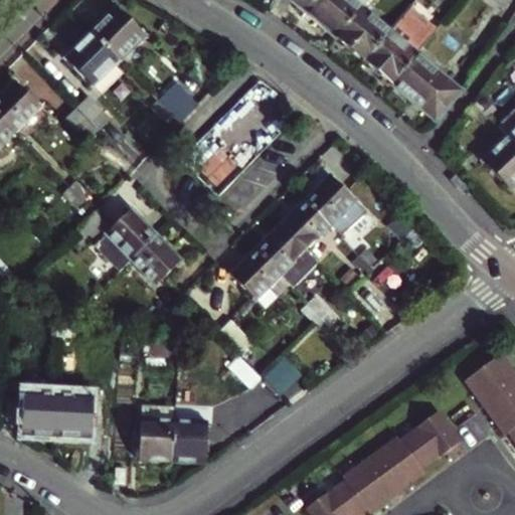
[(355,0),(293,0),(335,36),(337,37),(363,6),(355,0)]
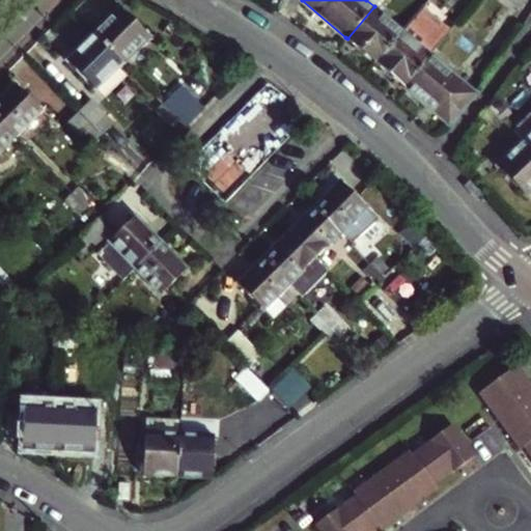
[(506,0),(518,9),(526,0),(506,0)]
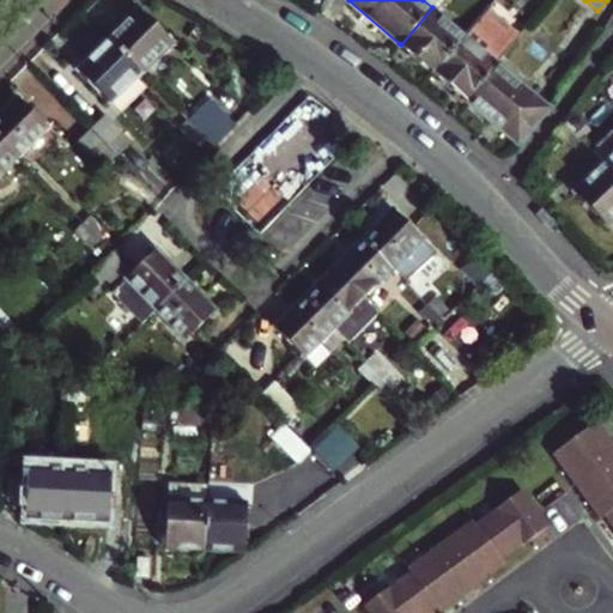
[(139,7),(108,37),(141,72),(173,42),(139,7)]
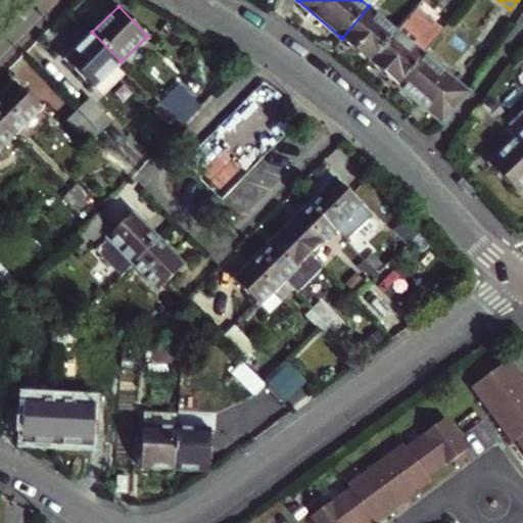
[(342,38),(370,61),(396,30),(370,7),(369,6),(342,38)]
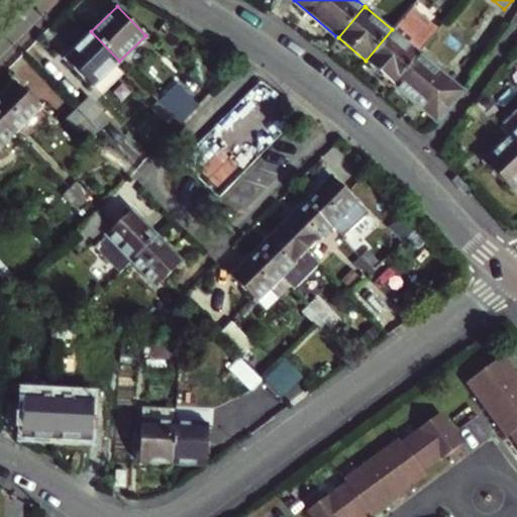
[(405,14),(400,19),(421,37),(426,31),(405,14)]
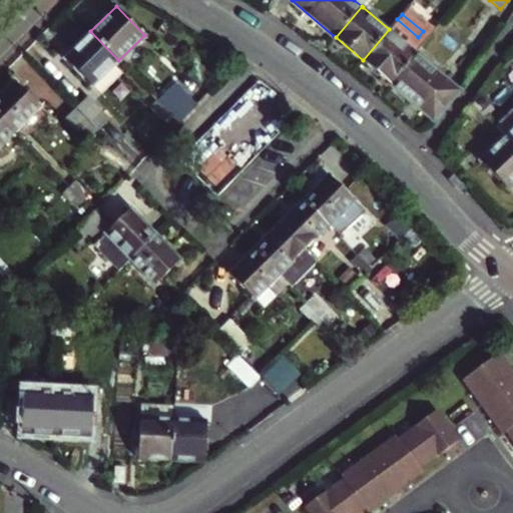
[(363,60),(391,82),(416,52),(429,36),(423,31),(418,37),(397,19),(389,29),(363,60)]
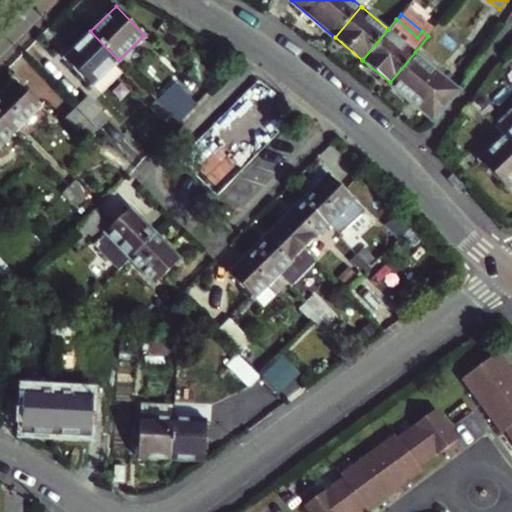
[(93,85),(118,60),(90,31),(64,57),(93,85)]
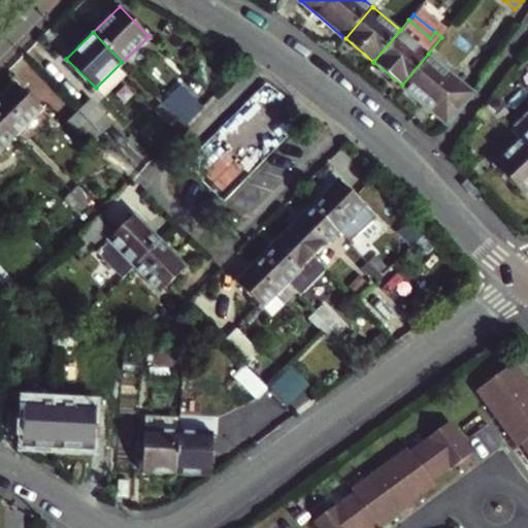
[(402,85),(449,124),(475,93),(428,54),(402,85)]
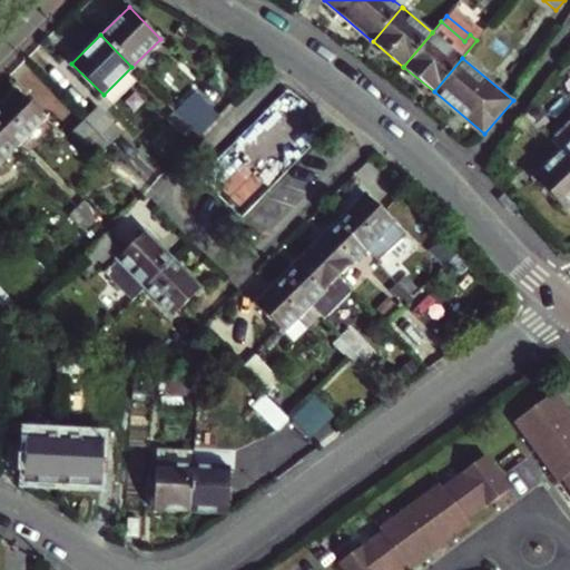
[(17,90),(0,106),(0,129),(16,146),(43,118),(17,90)]
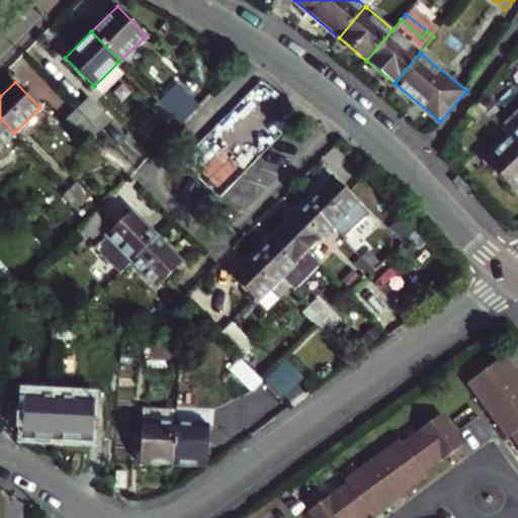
[(177,87),(160,102),(172,113),(170,115),(180,126),(198,108),(177,87)]
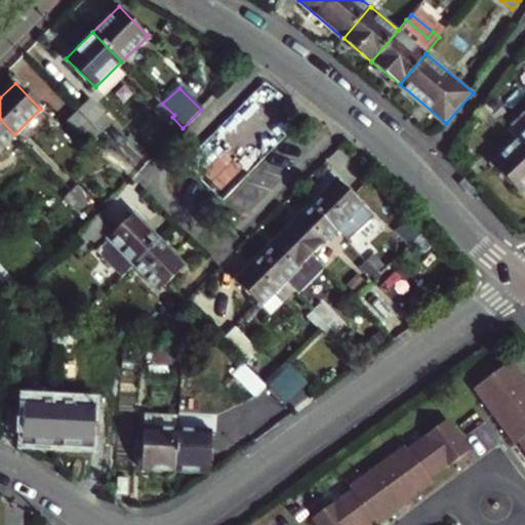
[(90,97),(78,109),(99,130),(111,119),(90,97)]
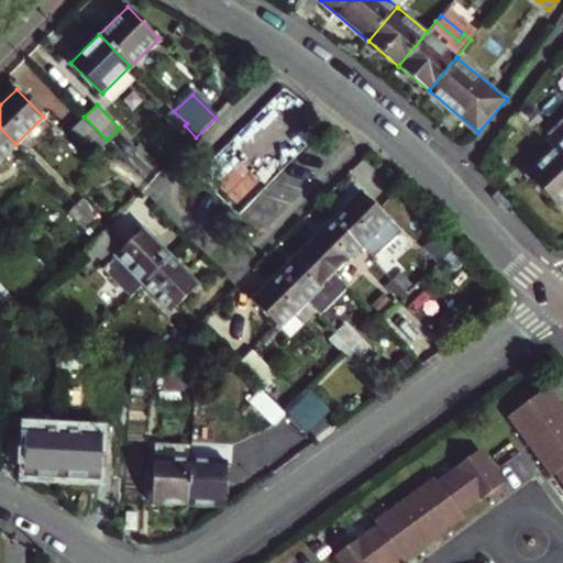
[(521,111),(536,125),(542,119),(527,105),(521,111)]
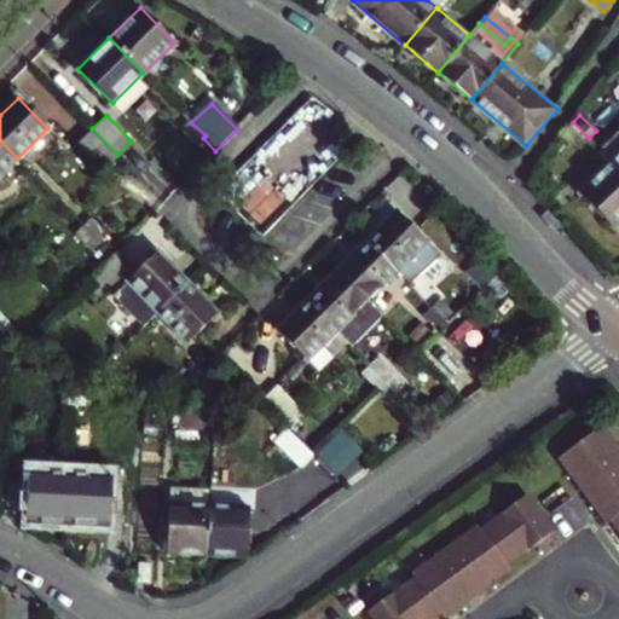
[(191,122),(190,120),(183,128),(197,143),(203,138),(206,136),(191,122)]
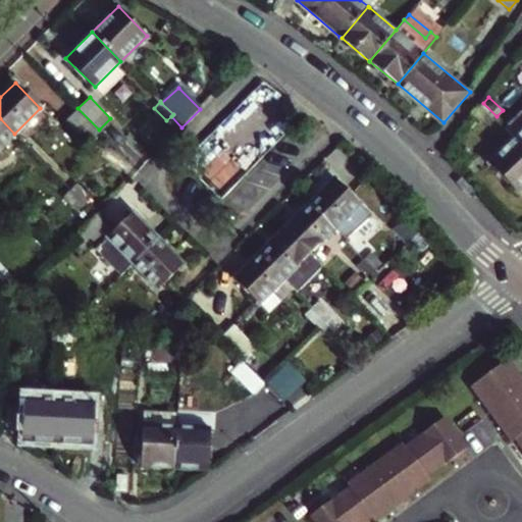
[(489,122),(497,116),(483,103),(476,109),(489,122)]
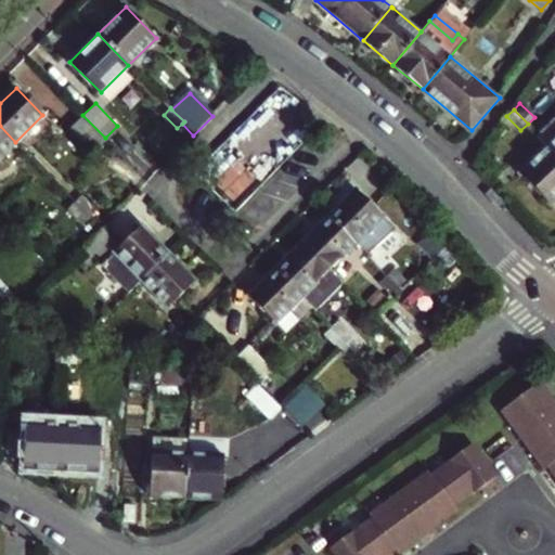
[(95,149),(105,138),(82,115),(73,125),(95,149)]
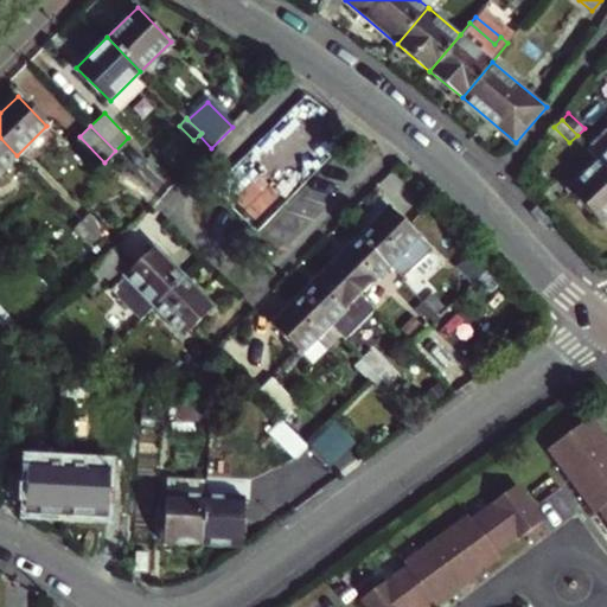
[(606,129),(589,148),(600,159),(606,166),(606,129)]
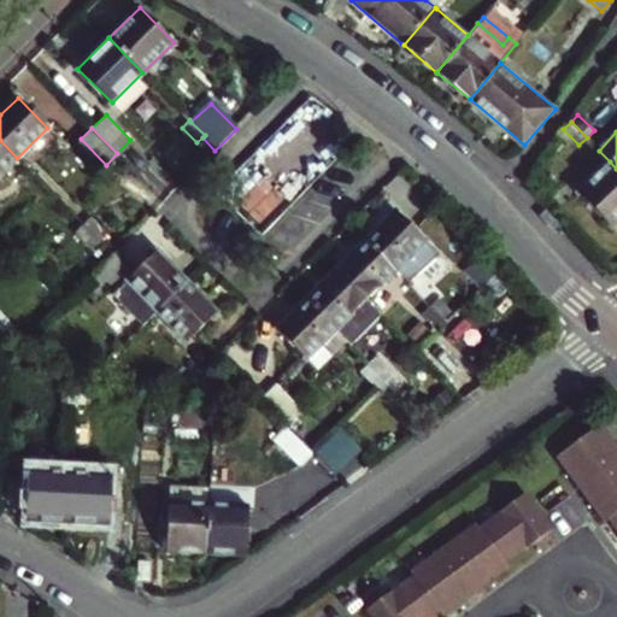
[(0,174),(17,158),(0,140),(0,174)]
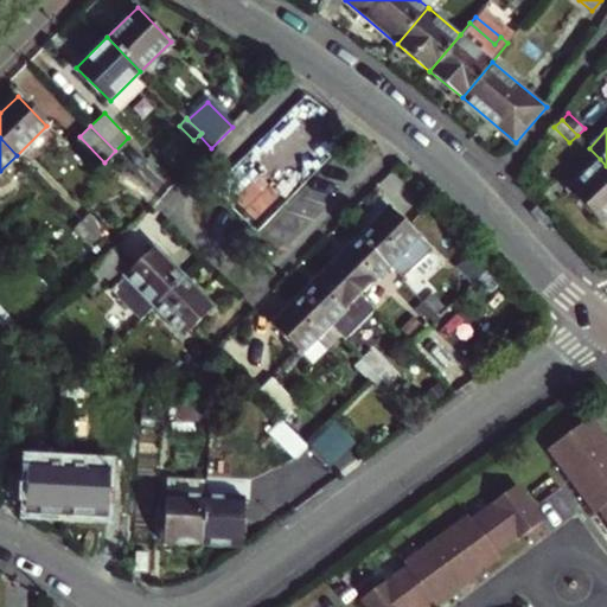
[(604,222),(606,217),(606,166),(600,159),(570,187),(604,222)]
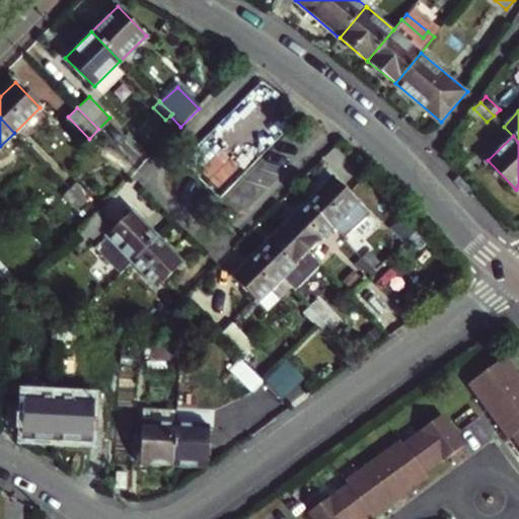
[(307,202),(331,227),(343,238),(368,212),(332,176),(307,202)]
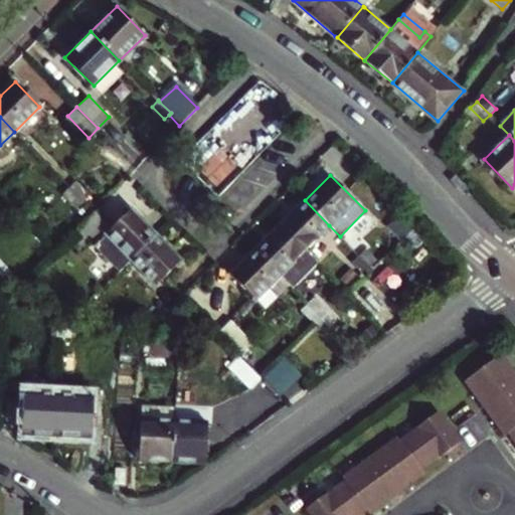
[(75,182),(69,187),(82,200),(89,194),(75,182)]
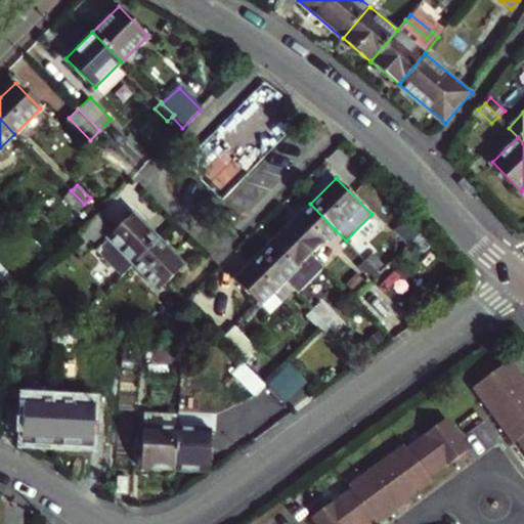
[(77,210),(84,204),(71,190),(64,198),(77,210)]
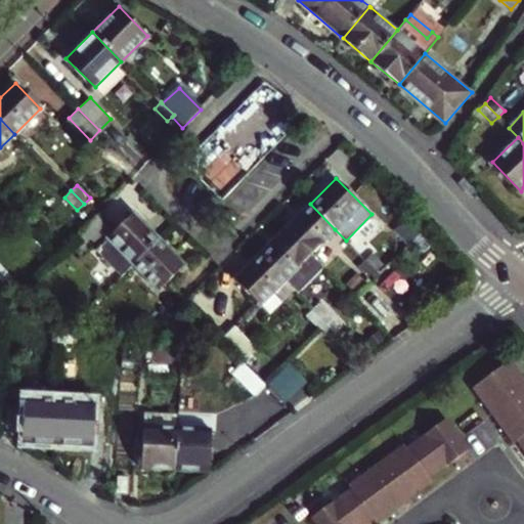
[(335,229),(310,204),(285,228),(310,254),(335,229)]
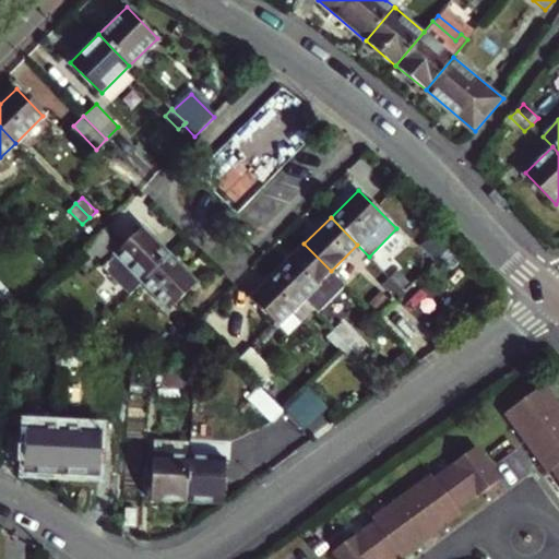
[(142,281),(169,254),(142,226),(107,261),(133,288),(142,281)]
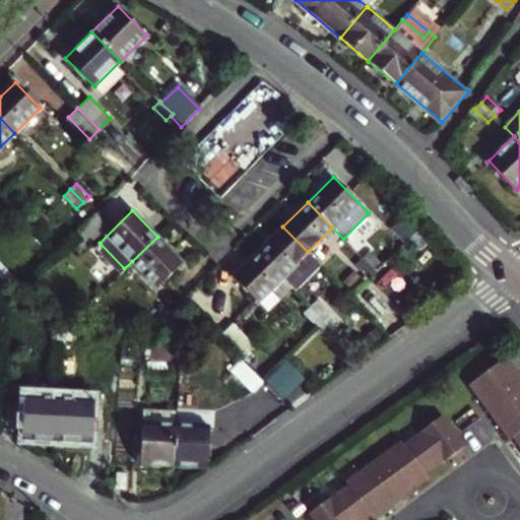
[(96,212),(72,237),(84,249),(108,224),(96,212)]
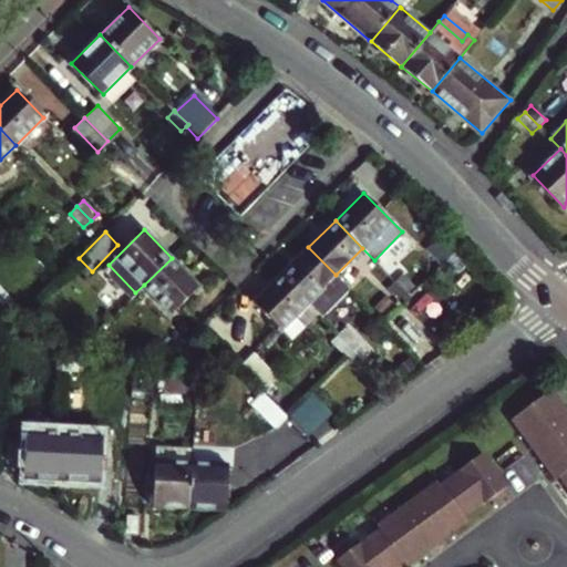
[(281,274),(308,301),(318,311),(322,316),(349,289),(336,275),(308,247),(281,274)]
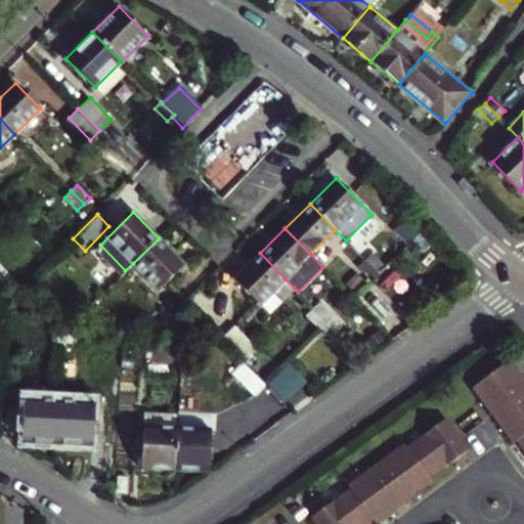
[(159,238),(133,263),(158,289),(183,264),(159,238)]
